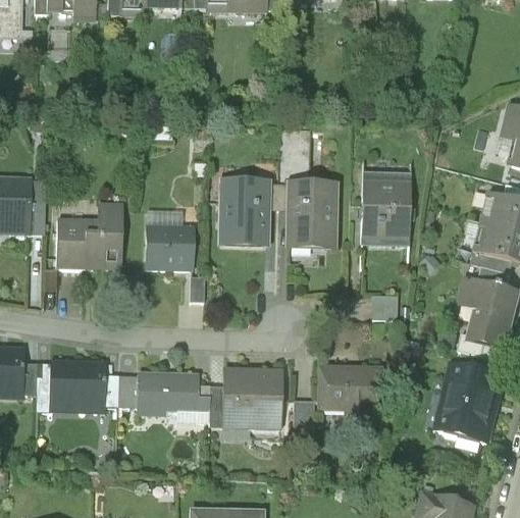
[(0,0),(0,36),(24,37),(23,0),(0,0)]
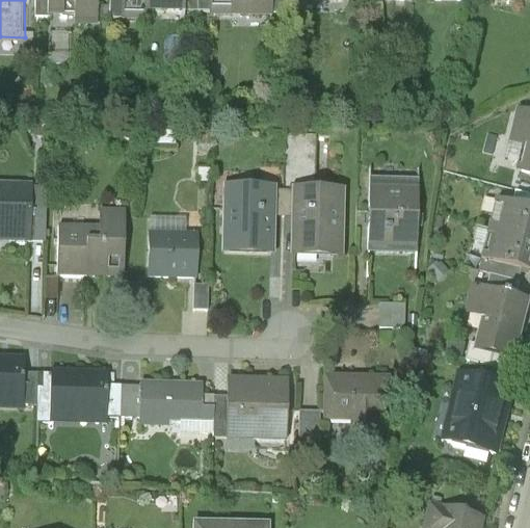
[(49,10),(48,0),(35,0),(35,11),(49,10)]
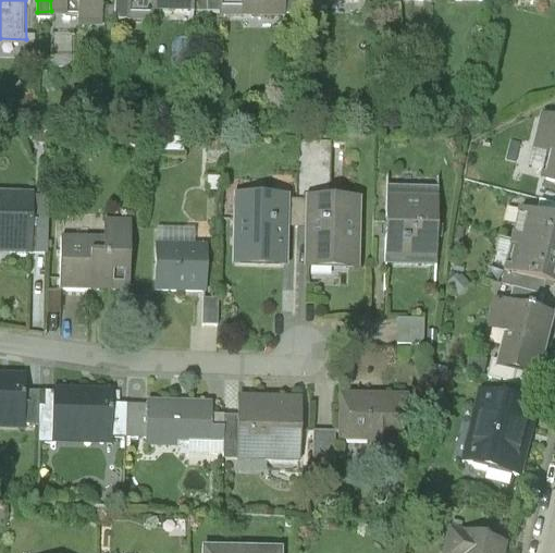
[(50,0),(51,11),(77,11),(78,22),(103,22),(103,0),(50,0)]
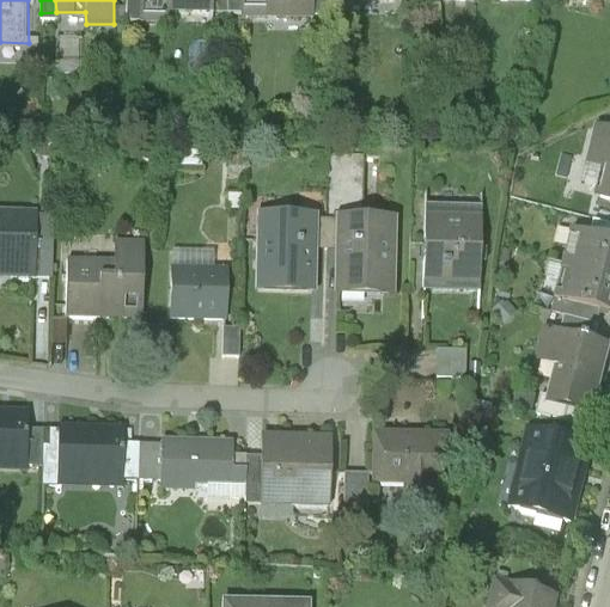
[(141,17),(141,0),(127,0),(127,17),(141,17)]
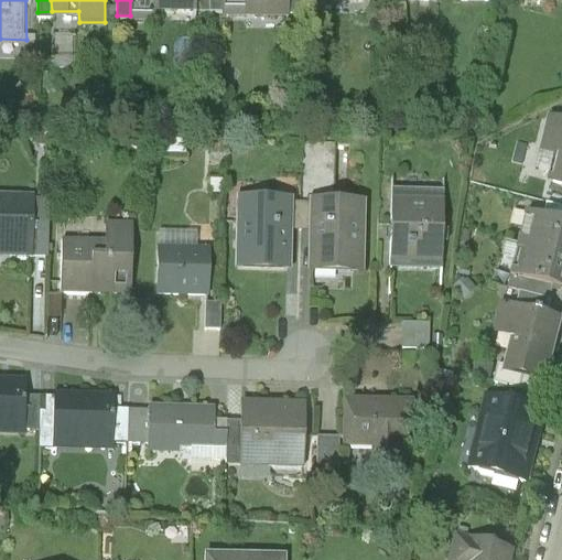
[(130,0),(130,15),(130,17),(198,18),(198,6),(198,0),(130,0)]
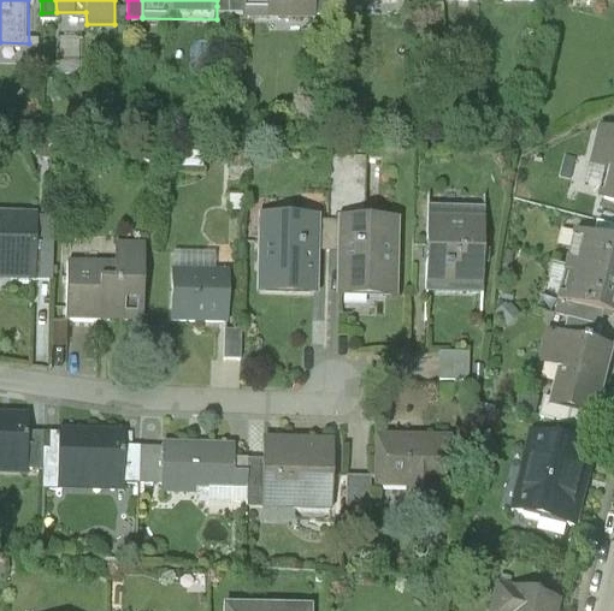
[(244,12),(317,13),(317,11),(317,0),(243,0),(244,6),(244,12)]
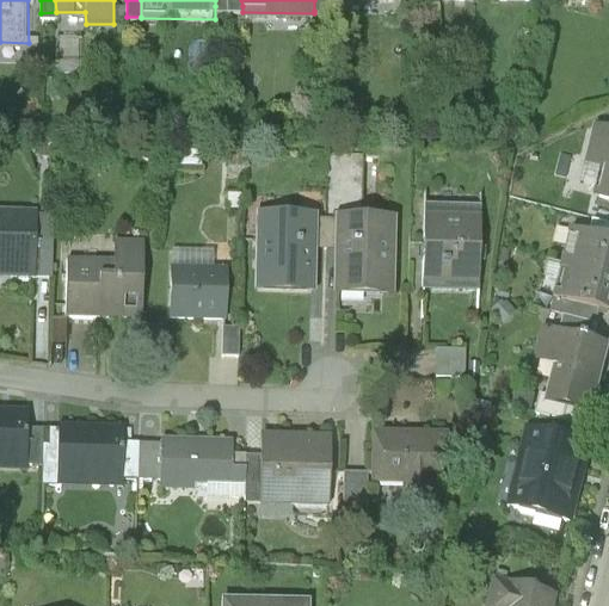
[(314,0),(314,11),(330,11),(328,0),(314,0)]
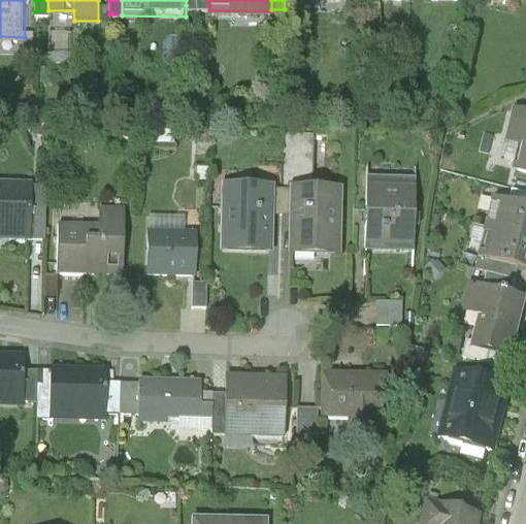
[(517,164),(525,166),(525,104),(516,102),(507,137),(523,141),(517,164)]
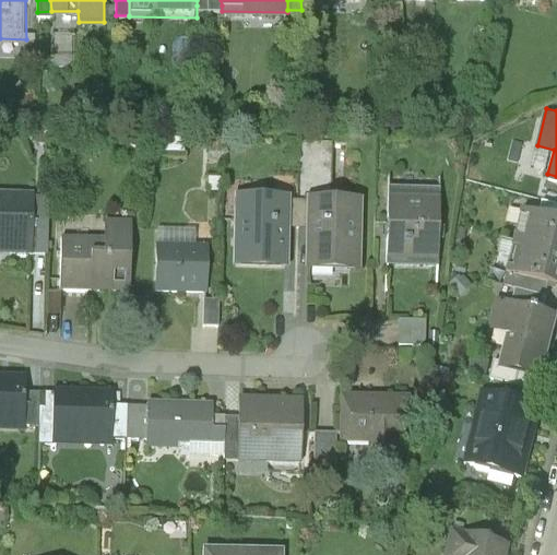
[(388,261),(440,262),(441,184),(390,182),(388,261)]
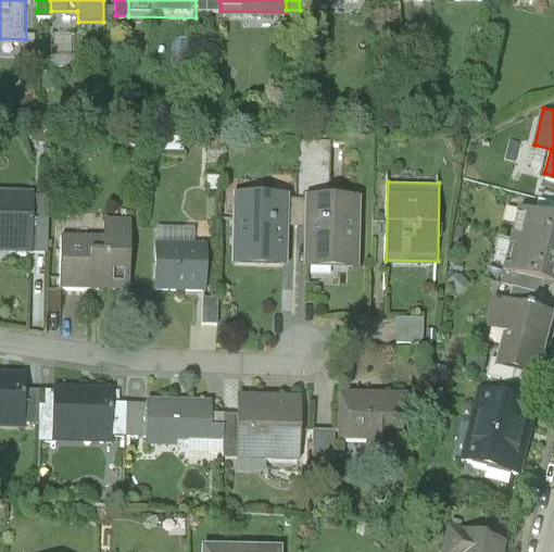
[(35,187),(0,186),(0,248),(34,250),(35,191),(35,187)]
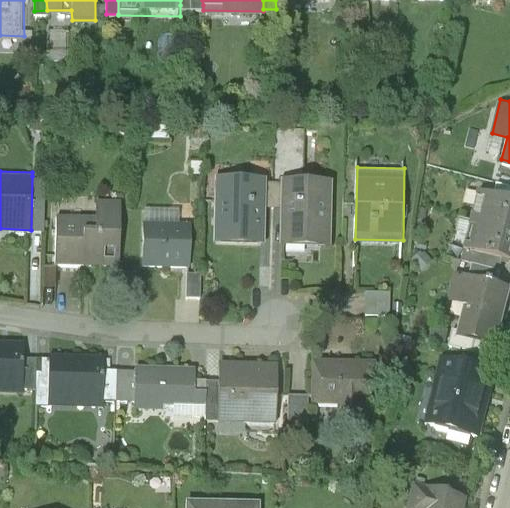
[(267,174),(215,173),(213,239),(265,241),(266,205),(267,179),(267,174)]
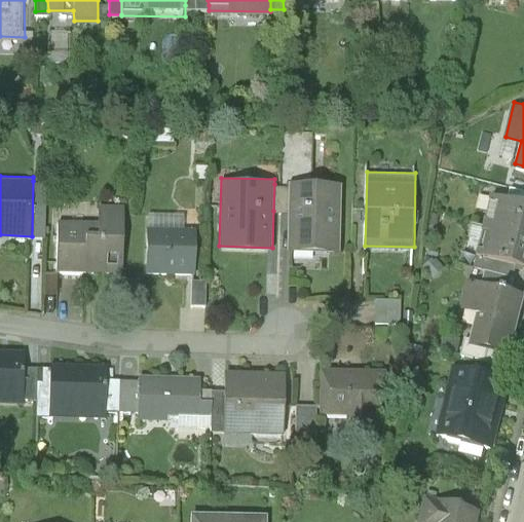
[(288,249),(340,251),(342,180),(290,178),(290,184),(289,211),(288,249)]
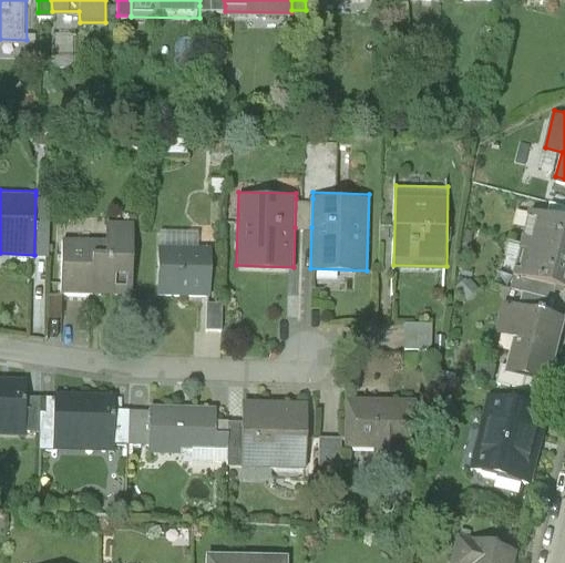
[(52,196),(36,195),(34,255),(51,255),(52,196)]
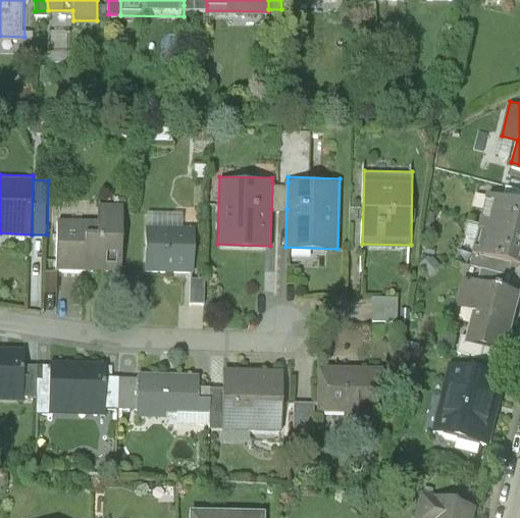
[(272,183),(271,209),(287,209),(288,183),(272,183)]
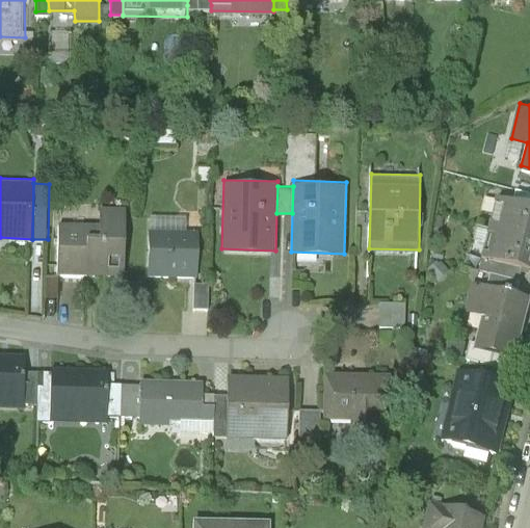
[(529,201),(500,193),(493,221),(529,231),(529,201)]
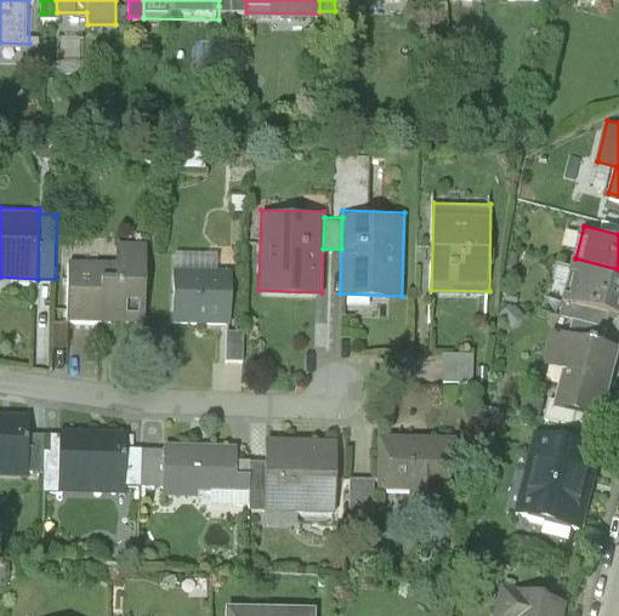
[(68,318),(146,319),(147,240),(118,240),(118,272),(103,272),(103,258),(69,258),(68,318)]
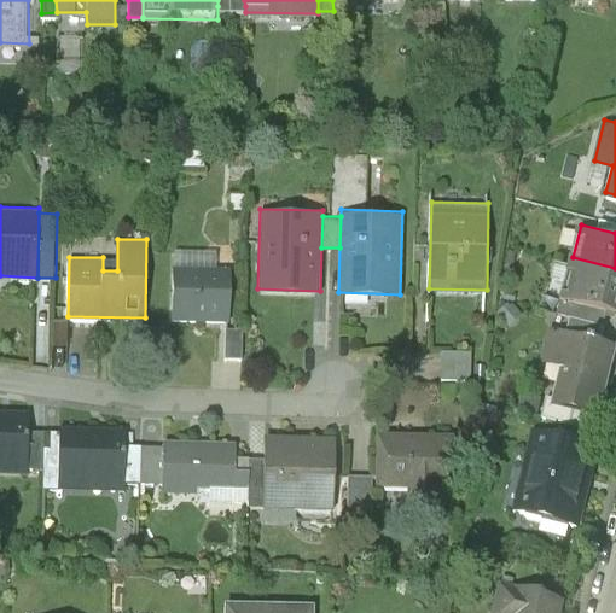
[(615,268),(573,257),(563,296),(610,308),(615,309),(615,268)]
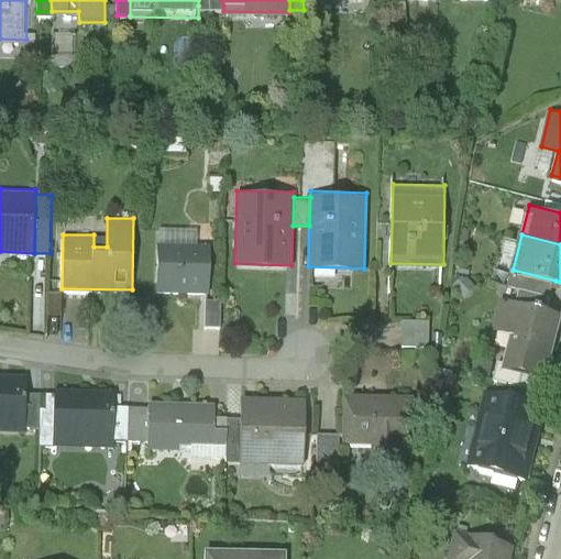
[(210,242),(158,241),(156,291),(209,293),(210,242)]
